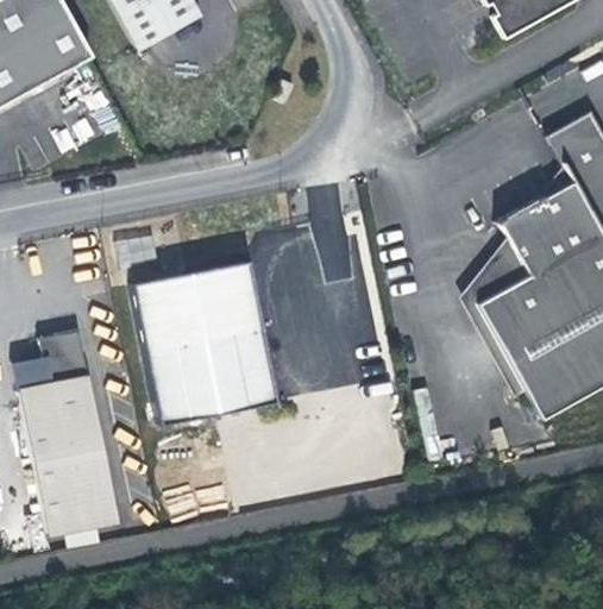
[(0,0),(0,106),(24,93),(88,56),(56,0),(0,0)]
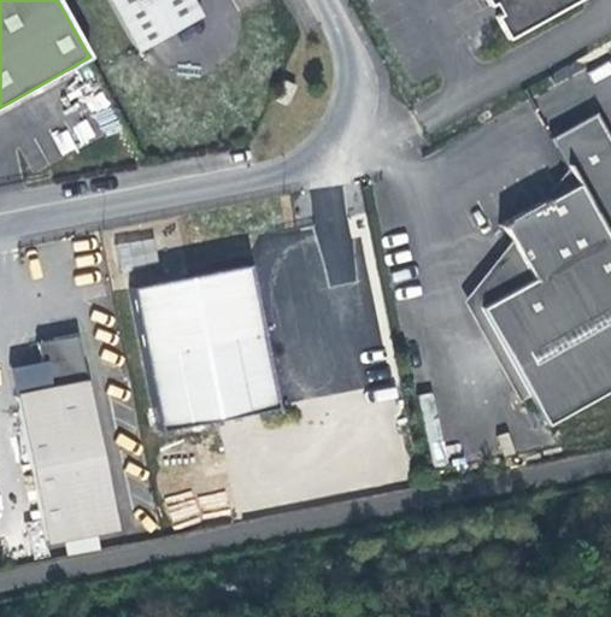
[(113,0),(141,50),(204,15),(195,0),(113,0)]
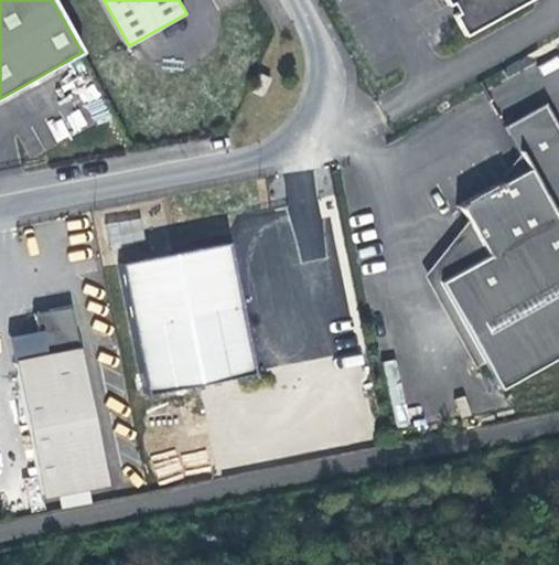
[(454,14),(464,34),(529,0),(445,0),(449,4),(453,2),(459,12),(454,14)]
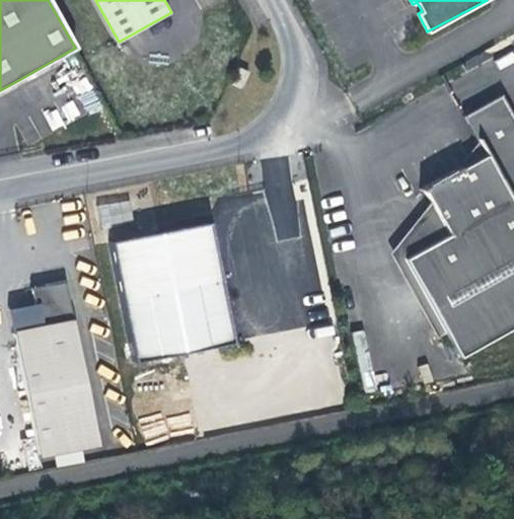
[(246,73),(236,68),(227,86),(237,90),(246,73)]
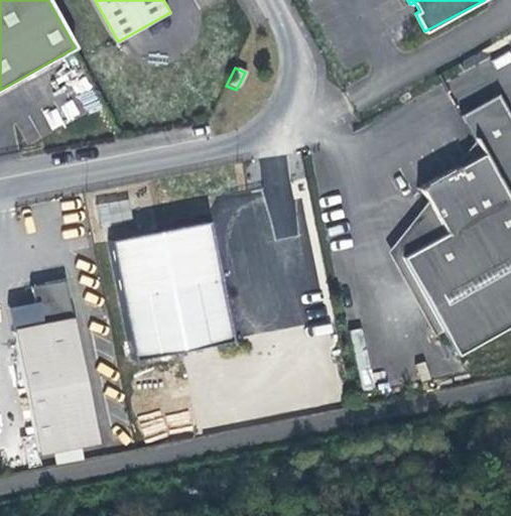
[(455,356),(464,354),(510,327),(510,118),(499,97),(462,118),(475,142),(483,156),(453,173),(420,190),(427,204),(446,236),(402,259),(443,336),(455,356)]
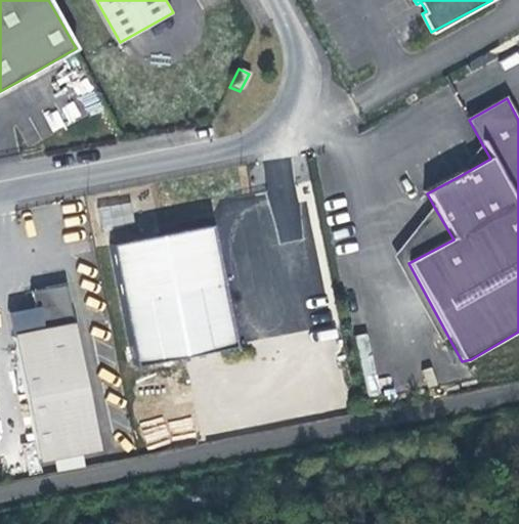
[(490,159),(482,144),(460,176),(490,159)]
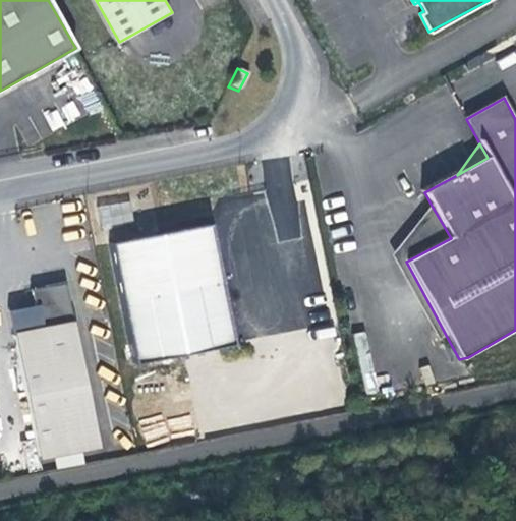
[(438,341),(448,339),(406,262),(451,238),(432,206),(392,255),(438,341)]
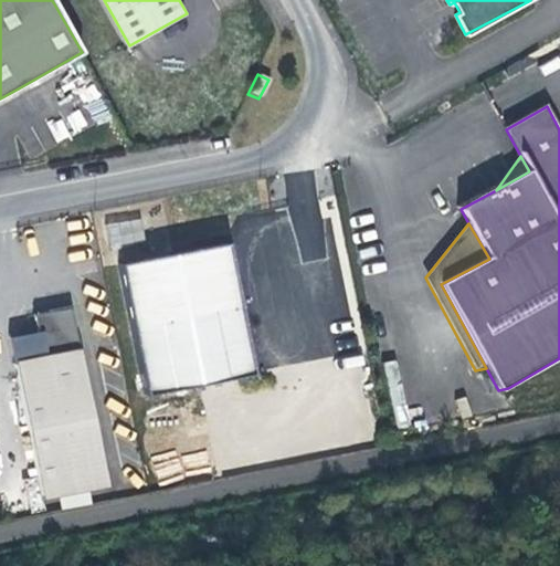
[(151,396),(188,389),(261,376),(233,242),(125,263),(129,282),(151,396)]
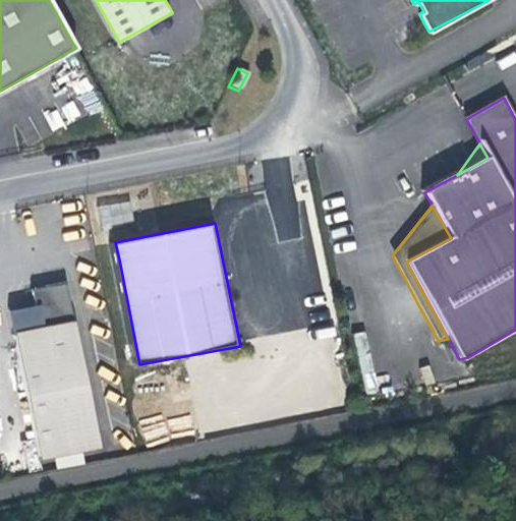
[(101,441),(99,429),(67,278),(33,286),(36,302),(41,326),(15,330),(39,442),(42,453),(101,441)]
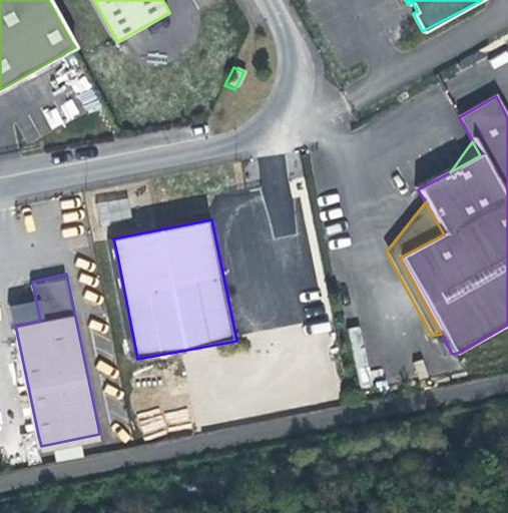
[(40,321),(35,298),(11,302),(15,325),(40,321)]
